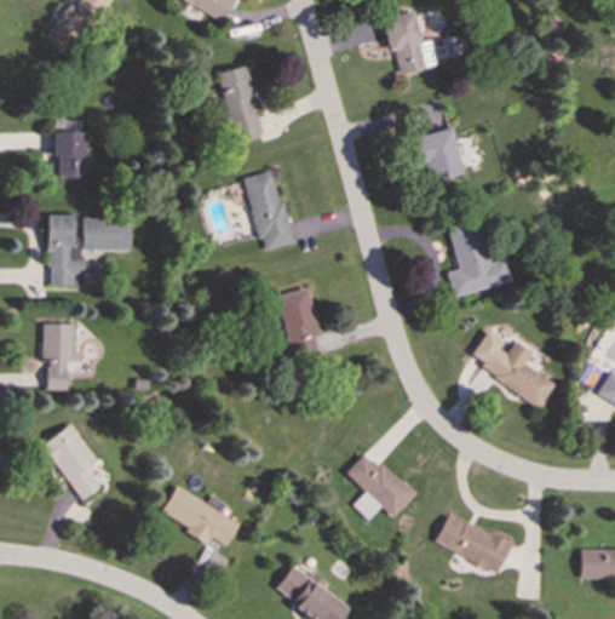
[(110,0),(81,0),(78,6),(73,3),(45,39),(69,57),(110,0)]
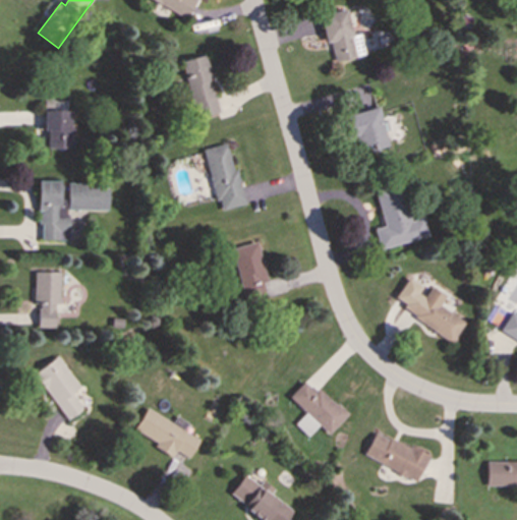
[(198,0),(155,0),(188,19),(198,0)]
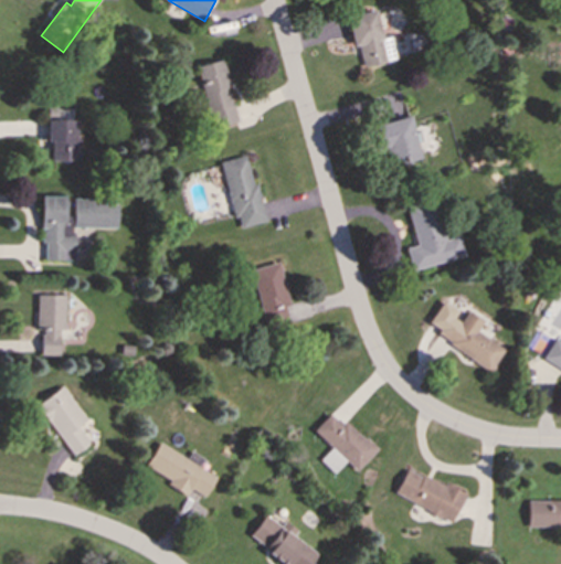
[(394,38),(385,39),(379,11),(352,17),(363,68),(400,61),(394,38)]
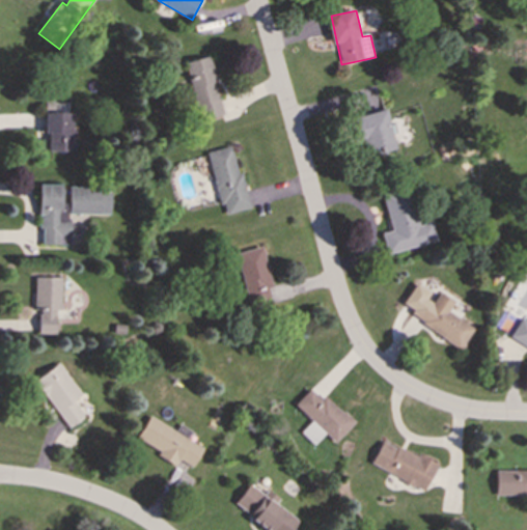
[(225,116),(213,57),(187,62),(200,121),(225,116)]
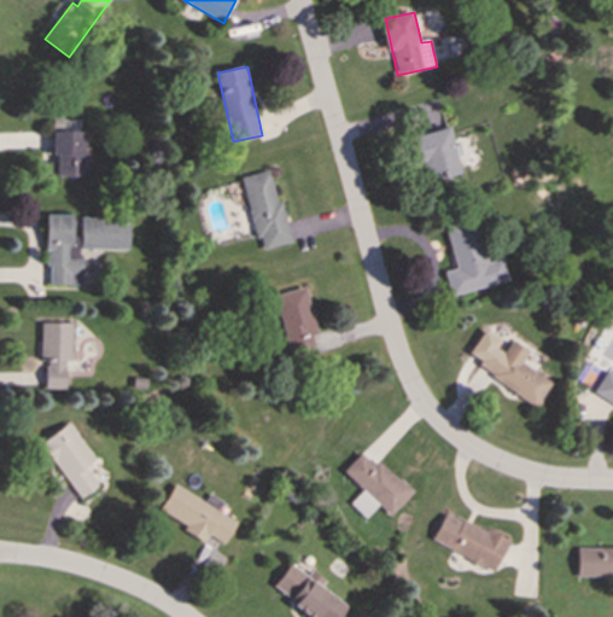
[(416,135),(425,181),(466,173),(460,145),(455,146),(453,128),(416,135)]
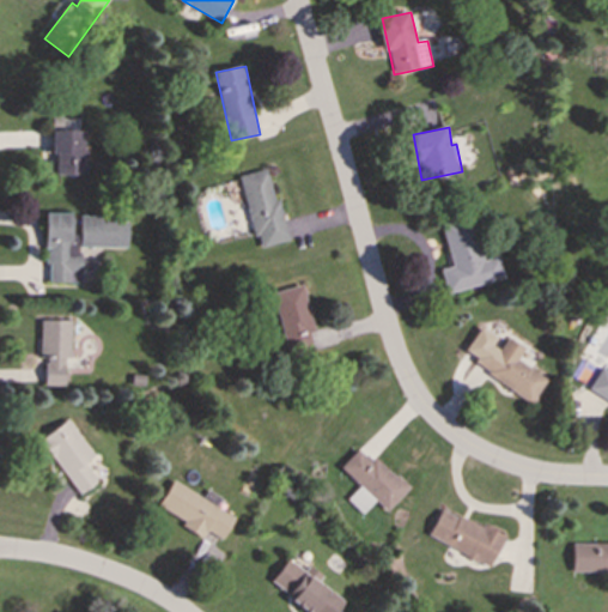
[(87,176),(89,131),(55,131),(55,156),(59,156),(59,175),(87,176)]
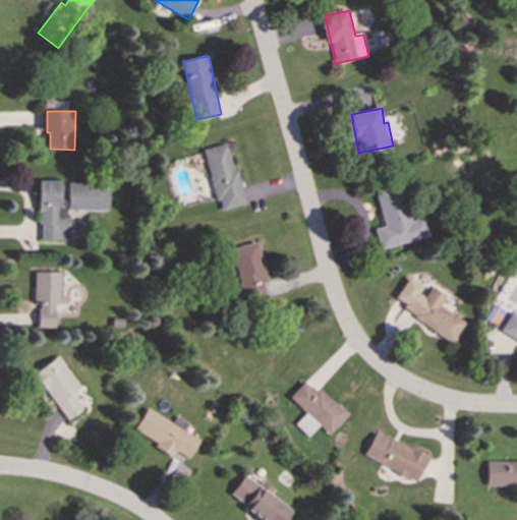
[(224,211),(246,206),(231,143),(205,150),(218,203),(222,201),(224,211)]
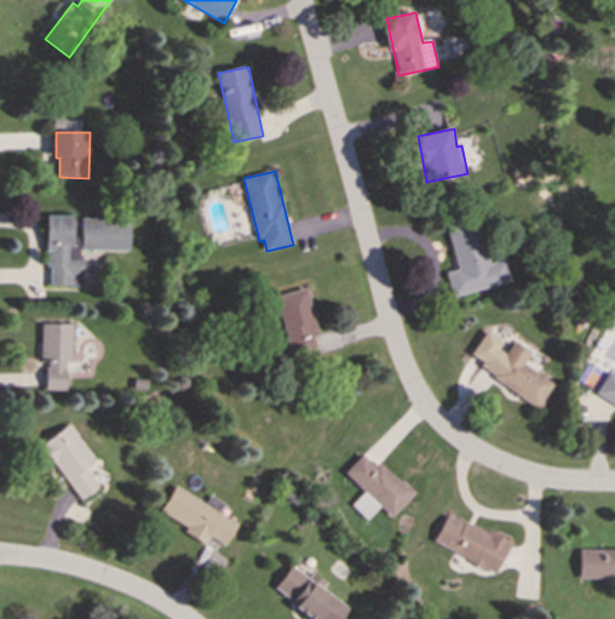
[(131,251),(131,219),(82,219),(82,238),(74,238),(74,216),(50,216),(49,286),(84,287),(84,251),(131,251)]
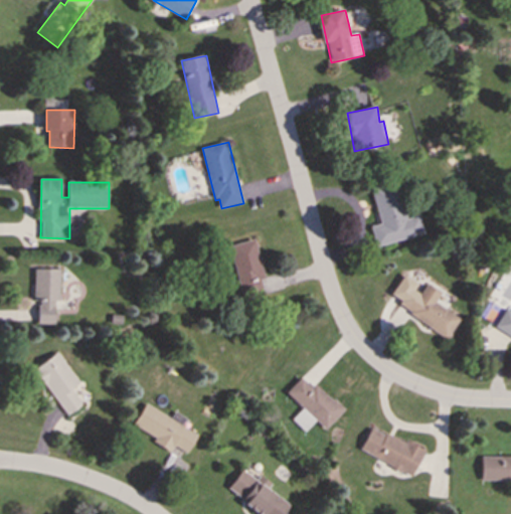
[(378,247),(427,234),(421,216),(408,219),(398,183),(373,189),(382,224),(373,226),(378,247)]
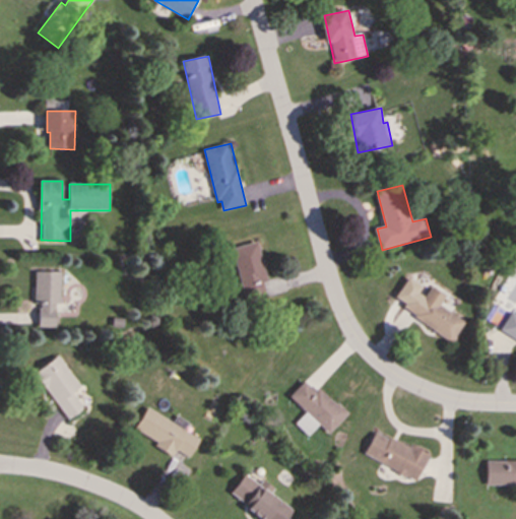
[(244,295),(269,288),(259,243),(234,249),(244,295)]
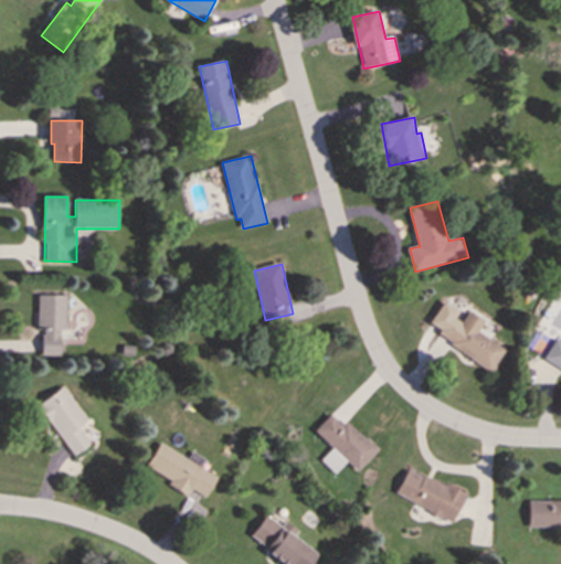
[(67,296),(40,296),(39,330),(45,330),(44,340),(41,340),(41,355),(62,357),(63,331),(67,331),(67,296)]
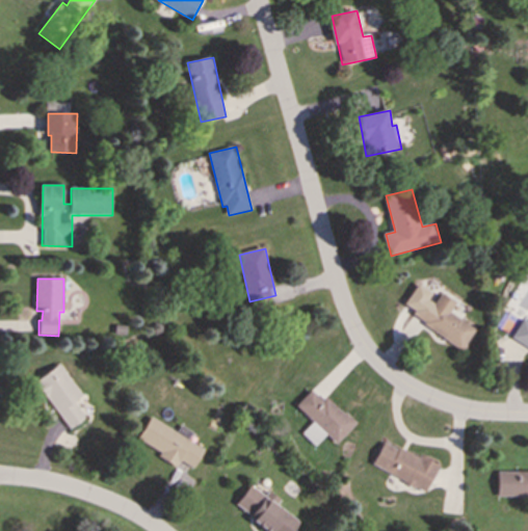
[(403,311),(467,347),(477,328),(452,314),(457,303),(439,293),(438,295),(419,284),(403,311)]
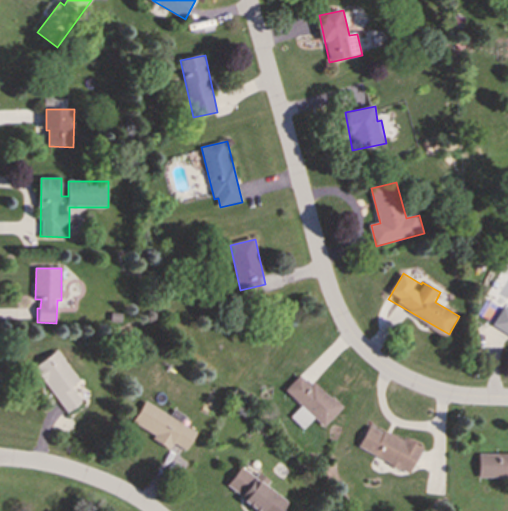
[(507,308),(505,307),(494,326),(507,334),(507,308)]
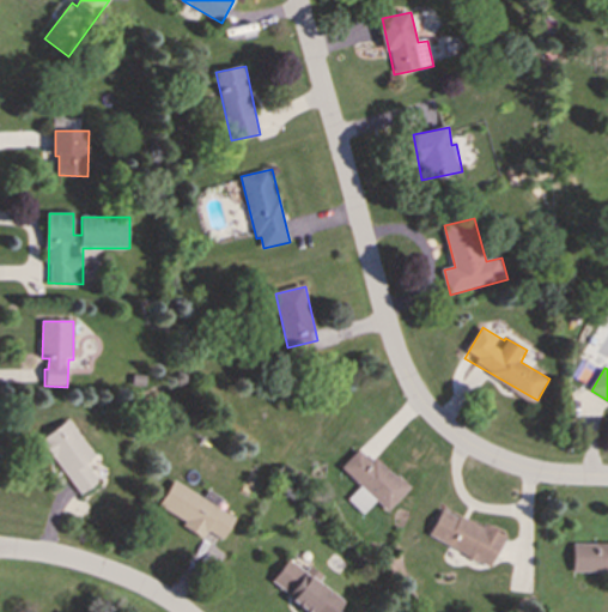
[(101,482),(87,462),(97,456),(71,419),(42,441),(83,495),(101,482)]
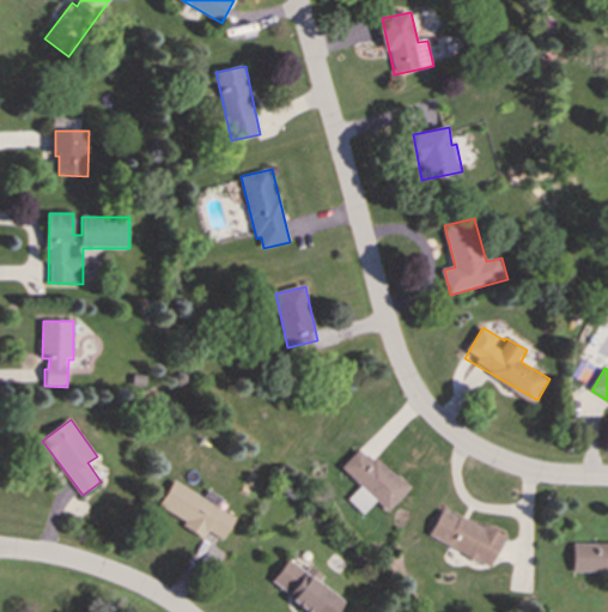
[(374,462),(360,449),(342,468),(390,511),(412,488),(378,456),(374,462)]
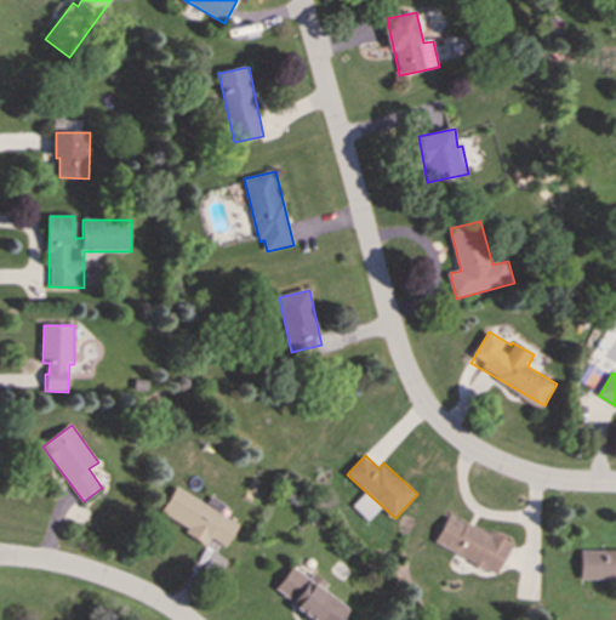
[(164,513),(190,528),(187,534),(207,545),(211,539),(229,547),(241,523),(176,489),(164,513)]
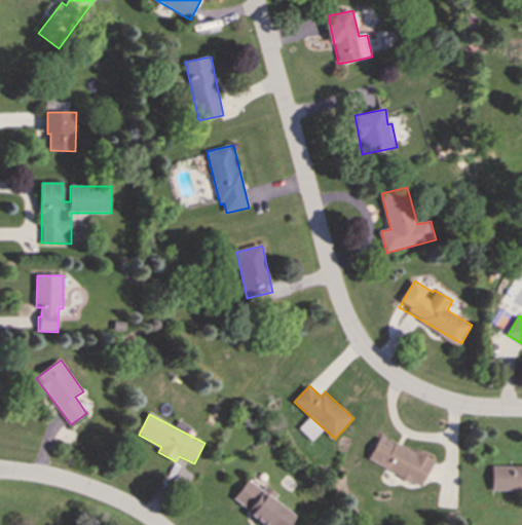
[(436,460),(381,436),(369,461),(424,487),(436,460)]
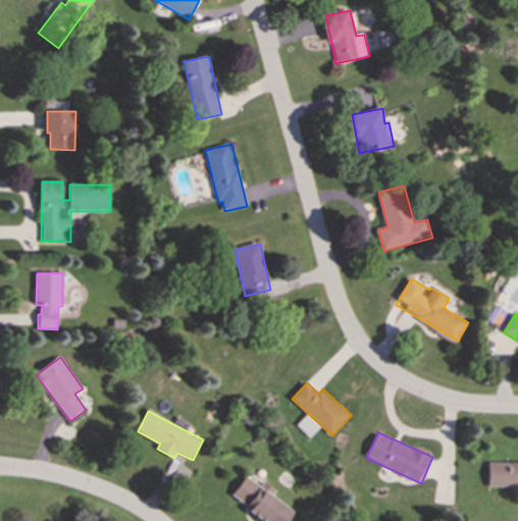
[(490,487),(517,487),(517,463),(489,464),(490,487)]
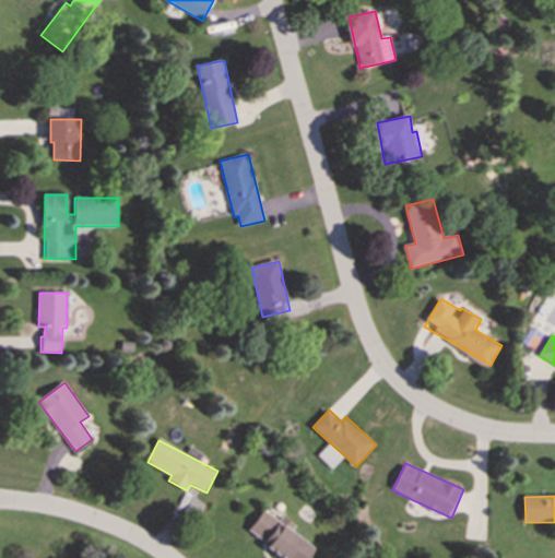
[(309,557),(317,547),(263,511),(248,534),(284,557),(309,557)]
